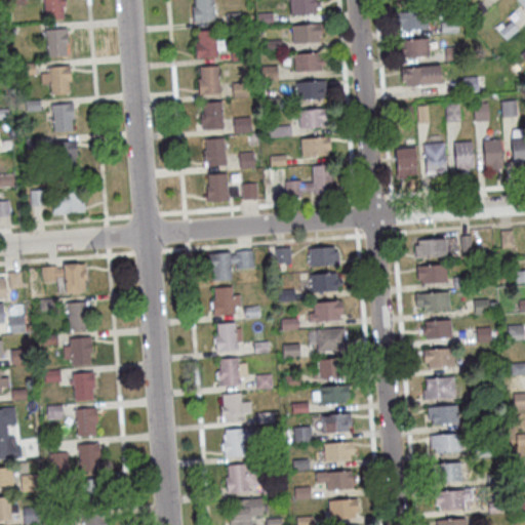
[(63,0),(64,8),(62,8),(62,21),(44,22),(42,0),(63,0)]
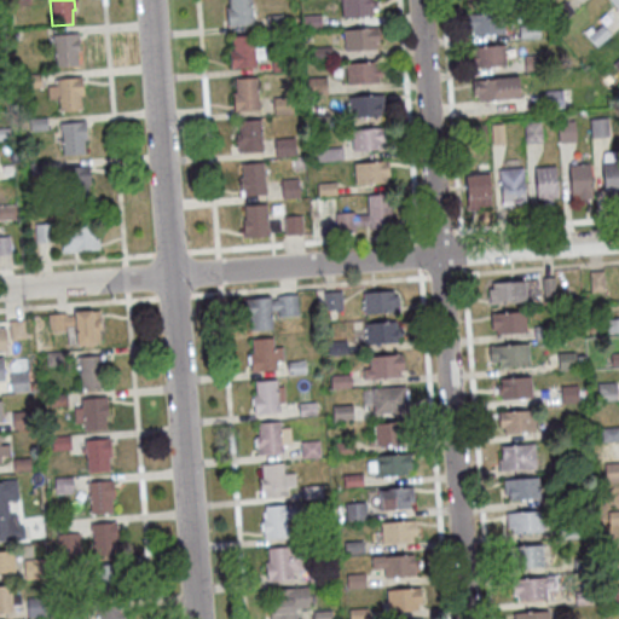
[(226,29),(225,11),(227,10),(226,0),(249,0),(252,27),(226,29)]
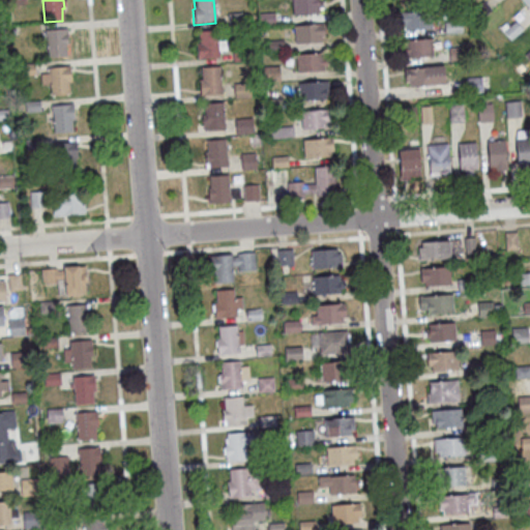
[(317,0),(317,2),(321,2),(321,10),(318,10),(318,16),(292,18),(291,0),(317,0)]
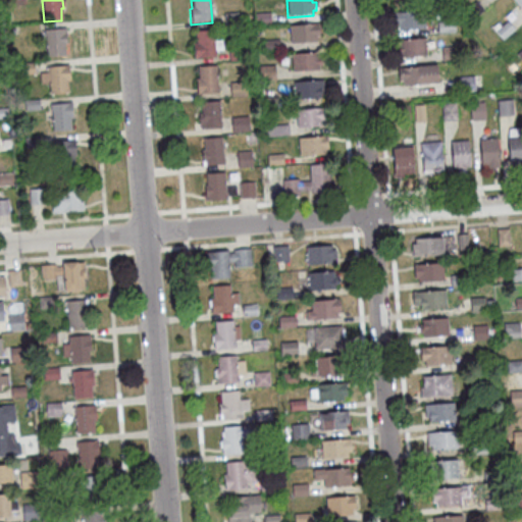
[(392,0),(409,0),(410,7),(393,8),(392,0)]
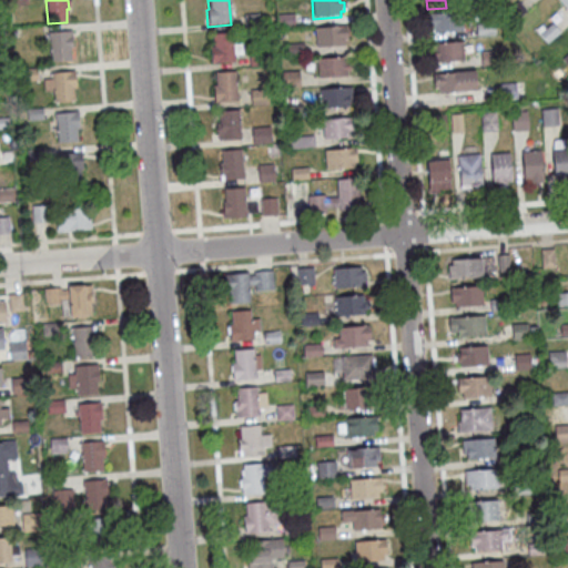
[(567,0),(567,12),(557,0),(567,0)]
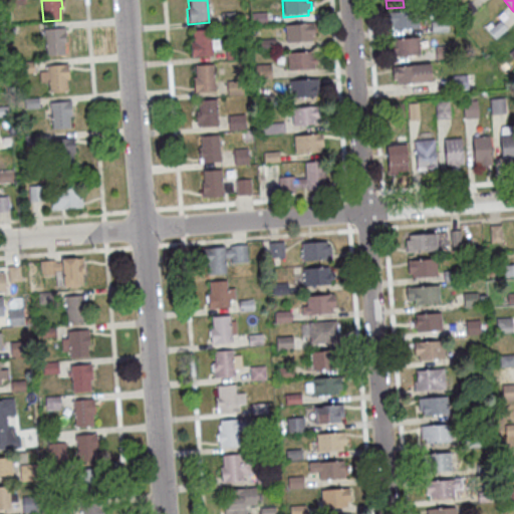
[(463,21),(455,11),(467,1),(475,11),(463,21)]
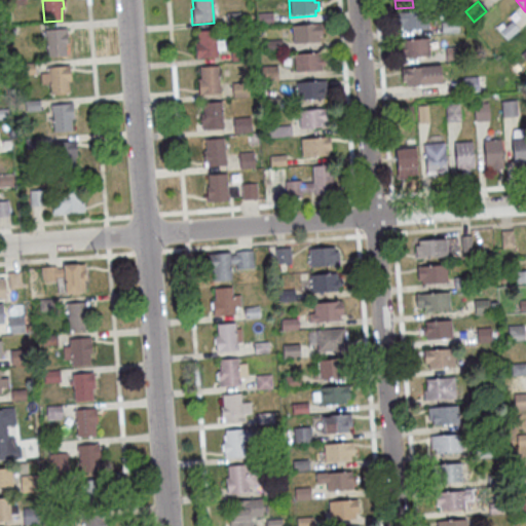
[(426,13),(434,13),(435,30),(427,30),(427,31),(401,33),(401,27),(398,28),(397,14),(426,12),(426,13)]
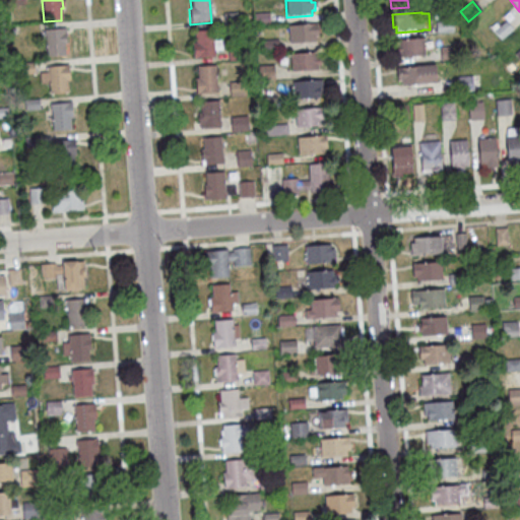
[(222,15),(239,14),(240,25),(223,26),(222,15)]
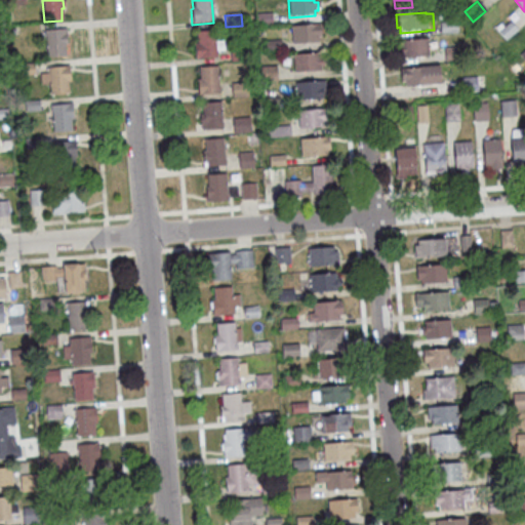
[(255,15),(271,14),(272,26),(256,27),(255,15)]
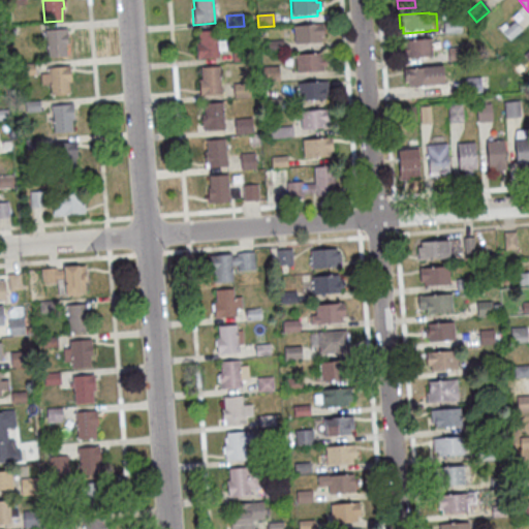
[(442,24),(460,23),(461,34),(443,35),(442,24)]
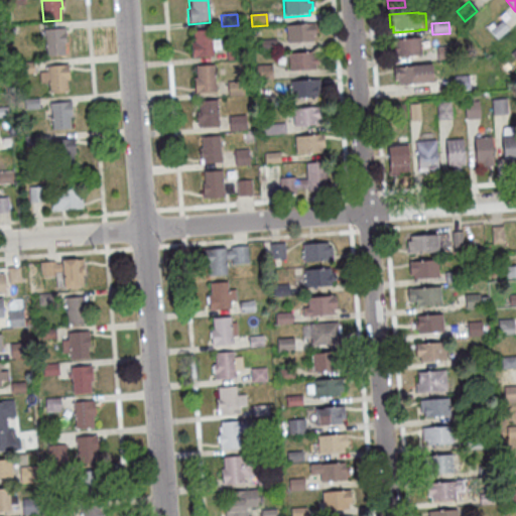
[(495,27),(501,22),(508,30),(497,41),(486,28),(491,23),(495,27)]
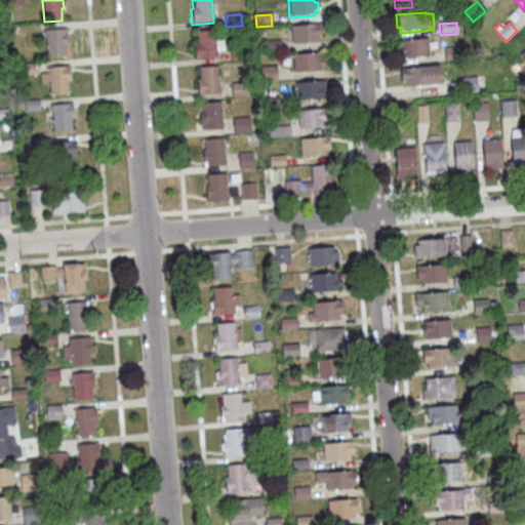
[(319,26),(321,39),(317,39),(317,44),(291,46),(290,28),(319,26)]
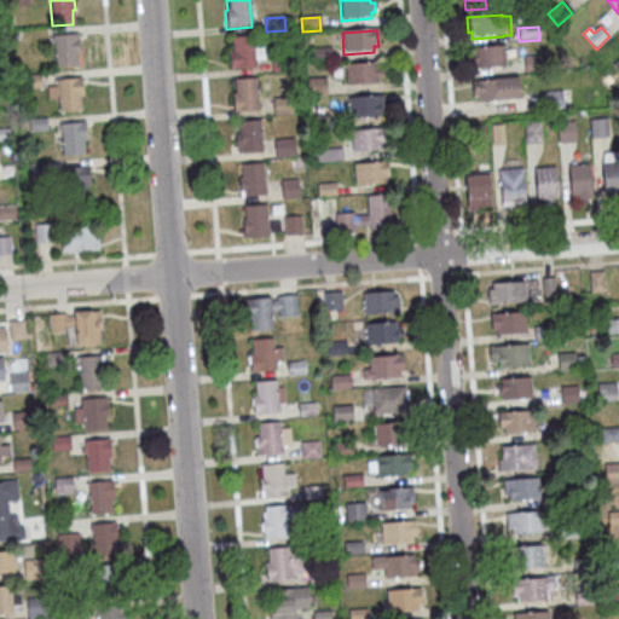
[(77,36),(79,55),(75,55),(76,68),(55,70),(52,38),(77,36)]
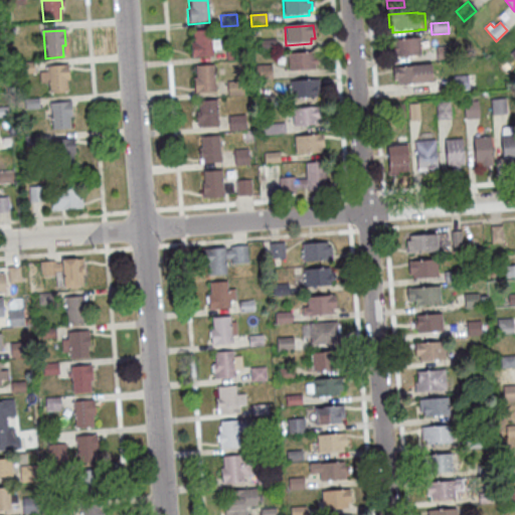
[(191,59),(189,44),(192,44),(191,32),(210,31),(211,41),(218,41),(219,50),(212,51),(212,57),(191,59)]
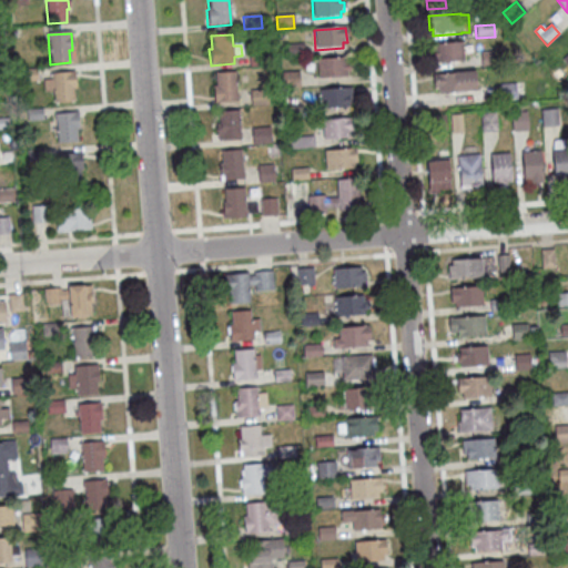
[(435,60),(432,61),(430,52),(435,52),(434,47),(462,43),(464,62),(436,66),(435,60)]
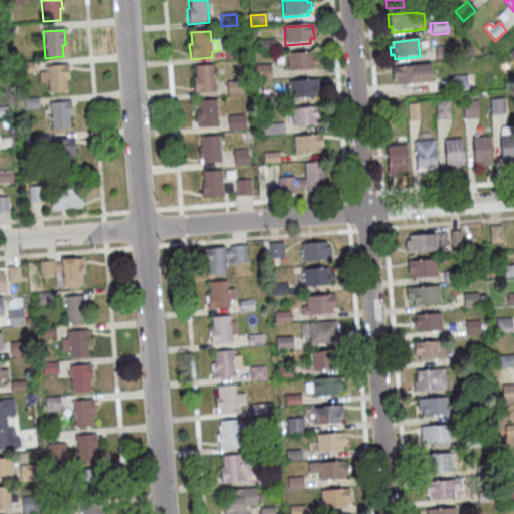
[(274,40),(275,52),(260,53),(259,41),(274,40)]
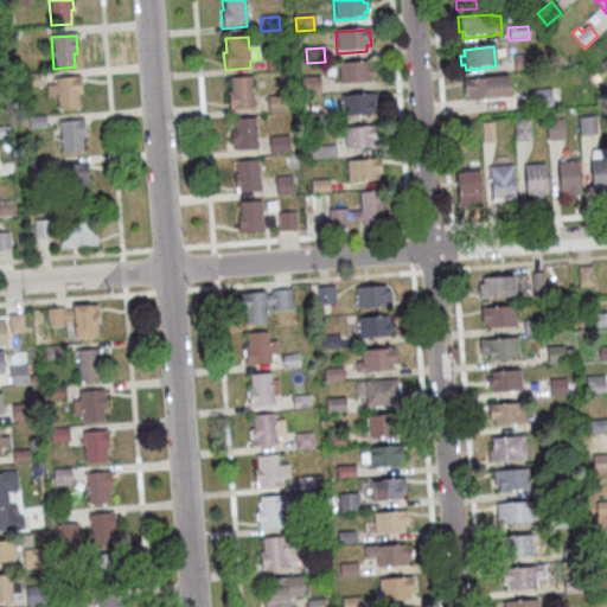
[(266,56),(281,55),(282,72),(267,74),(266,56)]
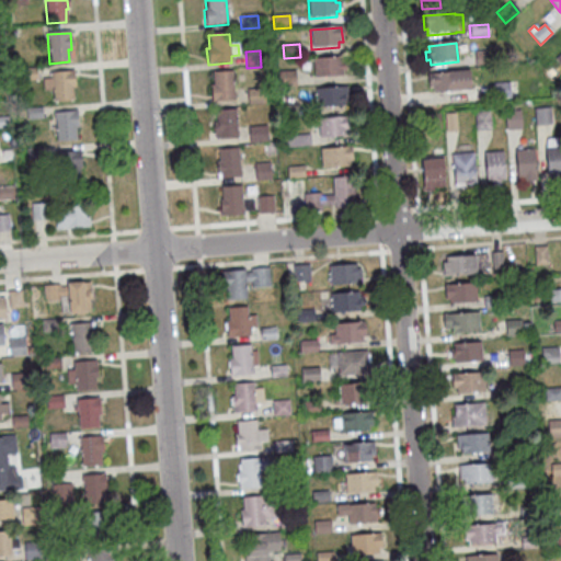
[(473,54),(491,52),(492,65),(476,67),(473,54)]
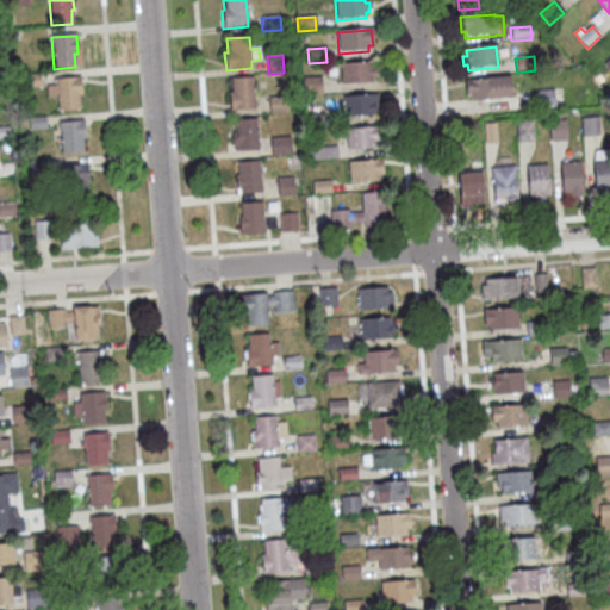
[(371,69),(374,68),(375,79),(371,79),(372,83),(342,87),(340,66),(369,63),(371,69)]
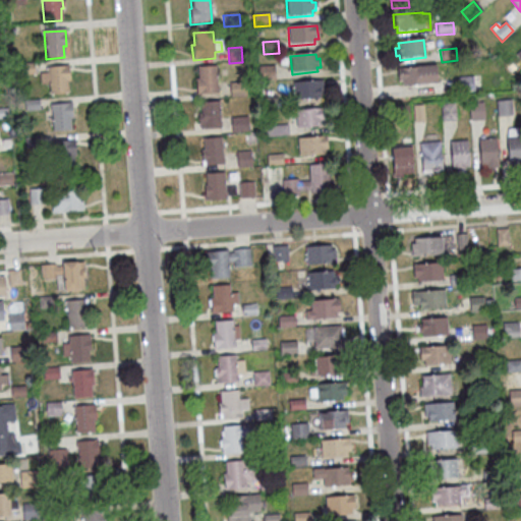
[(18,65),(34,64),(34,75),(19,77),(18,65)]
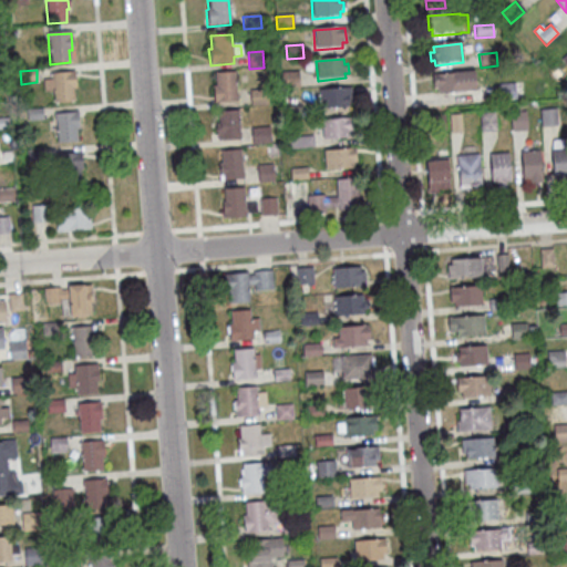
[(42,81),(51,81),(51,74),(73,73),(74,90),(72,90),(73,103),(53,104),(52,93),(43,93),(42,81)]
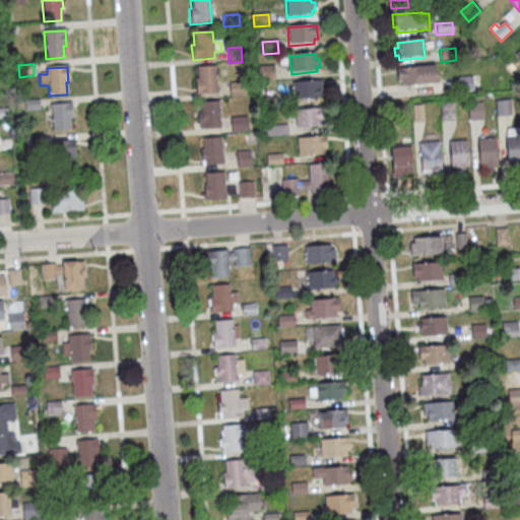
[(195,95),(194,80),(197,80),(196,69),(214,67),(216,94),(195,95)]
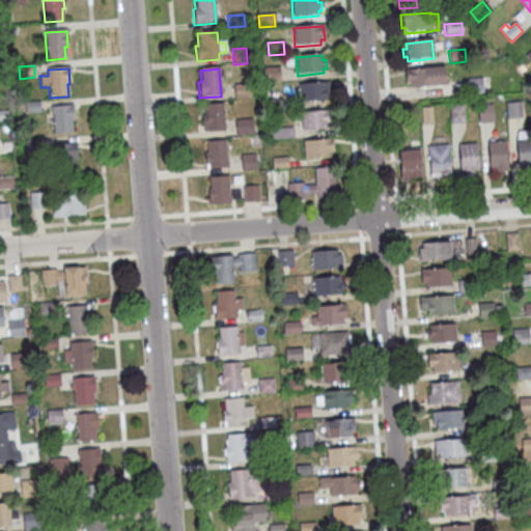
[(279,68),(280,82),(264,83),(263,70),(279,68)]
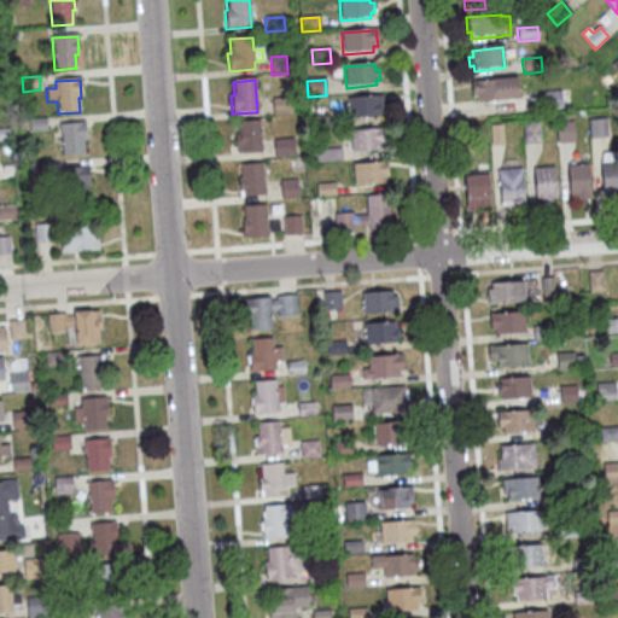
[(470,83),(516,80),(518,101),(476,104),(476,99),(471,99),(470,83)]
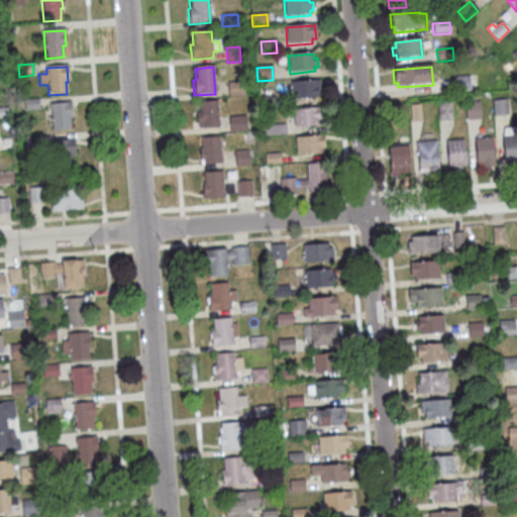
[(452,79),(475,76),(476,90),(453,93),(452,79)]
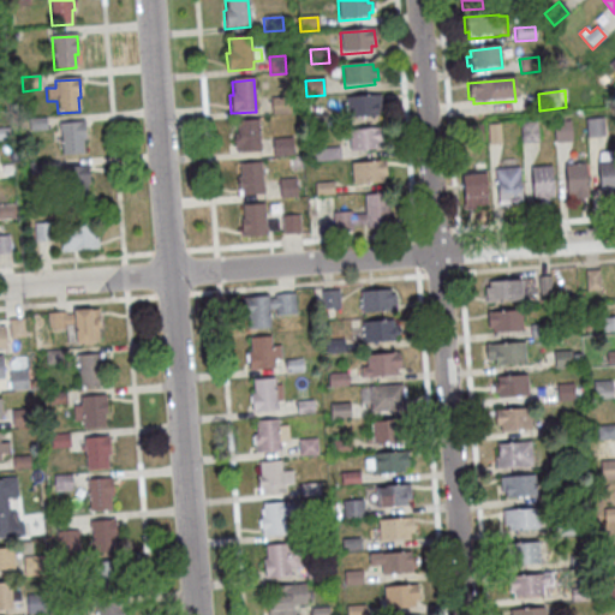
[(380,96),(381,111),(376,111),(377,118),(347,120),(345,100),(380,96)]
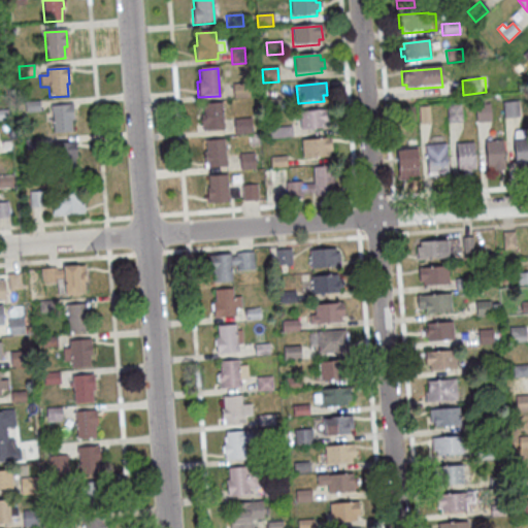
[(231,86),(248,84),(249,99),(232,100),(231,86)]
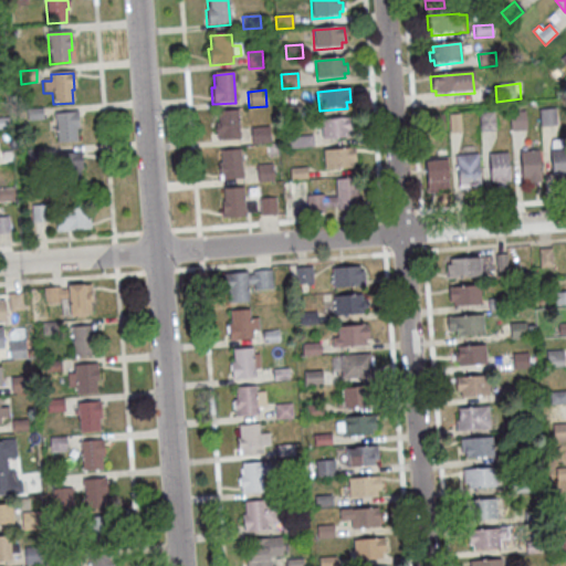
[(299,106),(300,118),(284,119),(283,107),(299,106)]
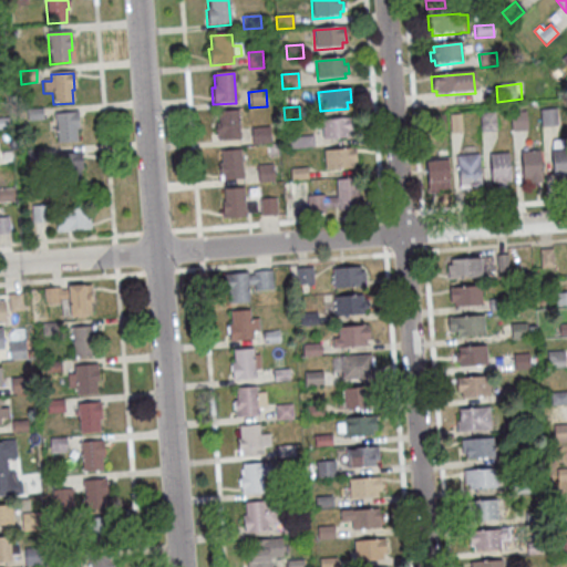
[(42,110),(42,121),(27,122),(26,111),(42,110)]
